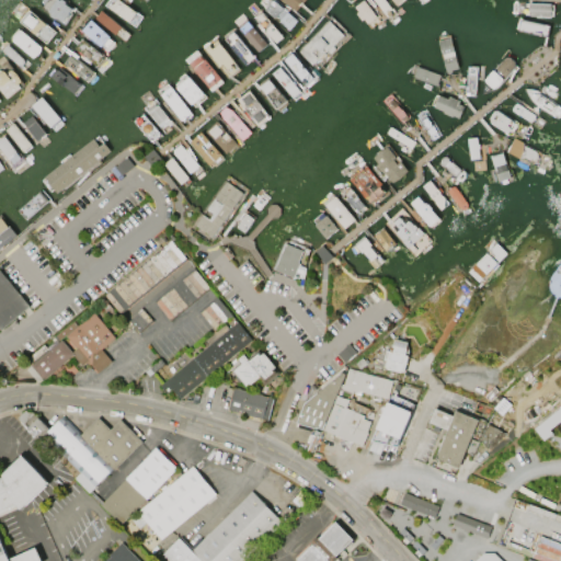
[(63,0),(41,0),(38,3),(65,22),(75,8),(63,0)]
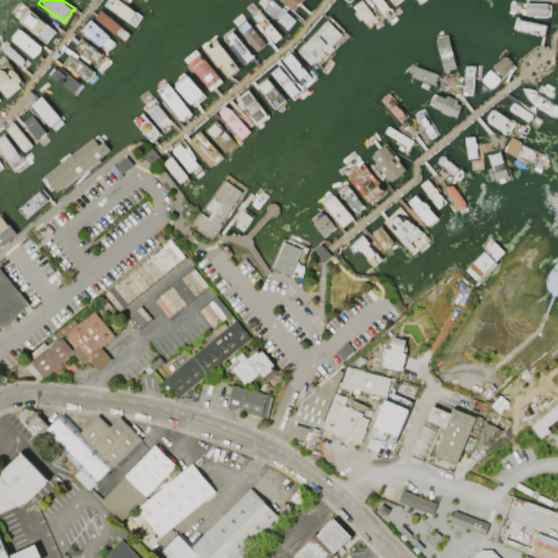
[(118,0),(110,0),(106,8),(135,25),(142,14),(118,0)]
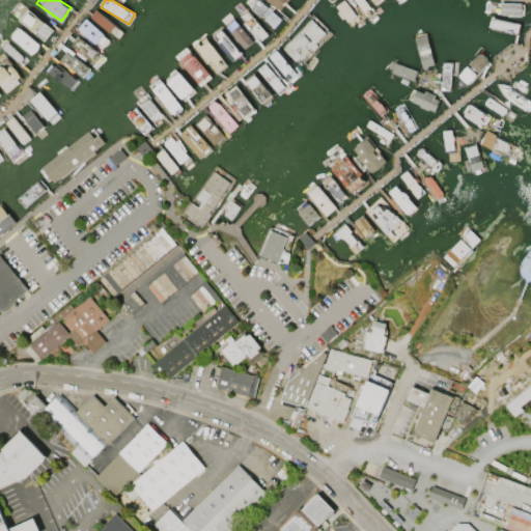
[(258,0),(256,0),(249,8),(273,28),(281,18),(258,0)]
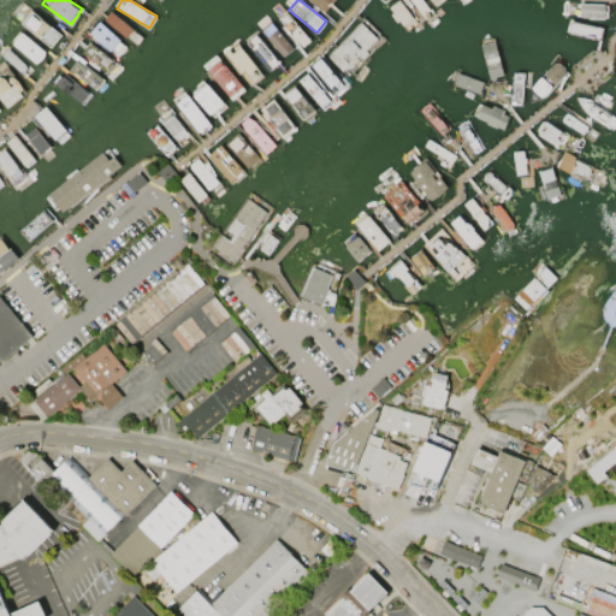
[(311,0),(324,11),(333,0),(311,0)]
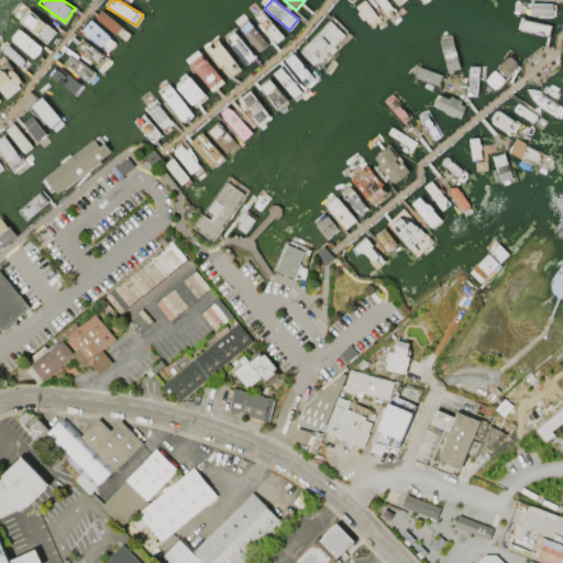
[(364,0),(362,0),(355,7),(372,28),(381,20),(364,0)]
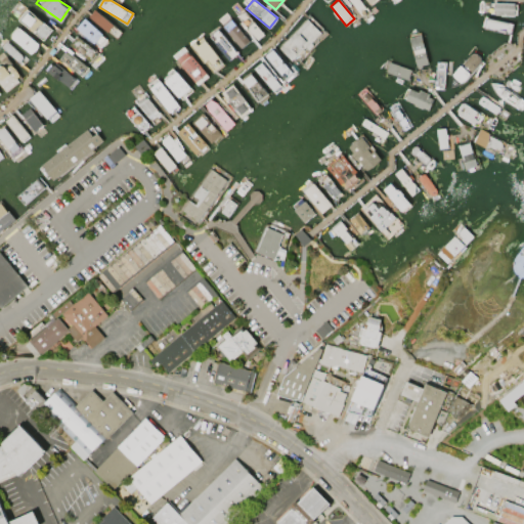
[(360,0),(367,9),(360,14),(348,0),(360,0)]
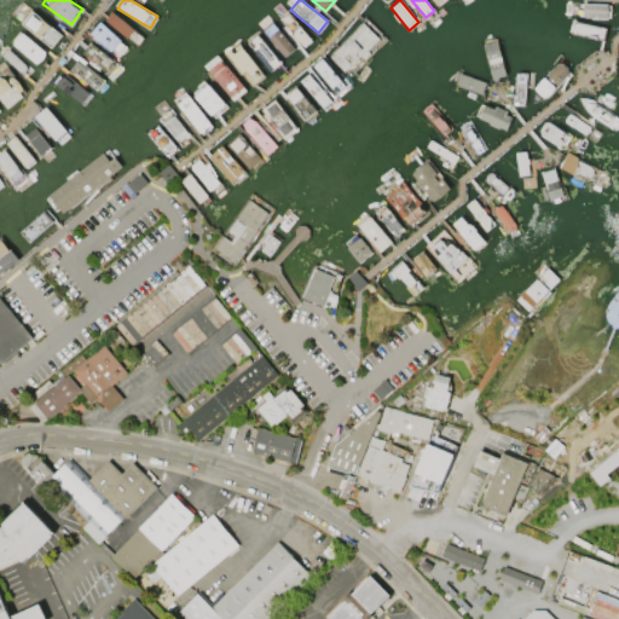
[(580,3),(611,4),(609,18),(579,16),(580,3)]
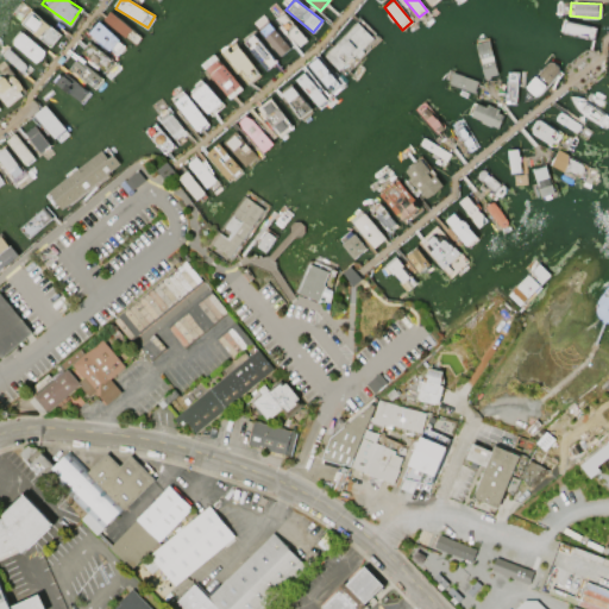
[(29,11),(19,24),(51,46),(60,33),(29,11)]
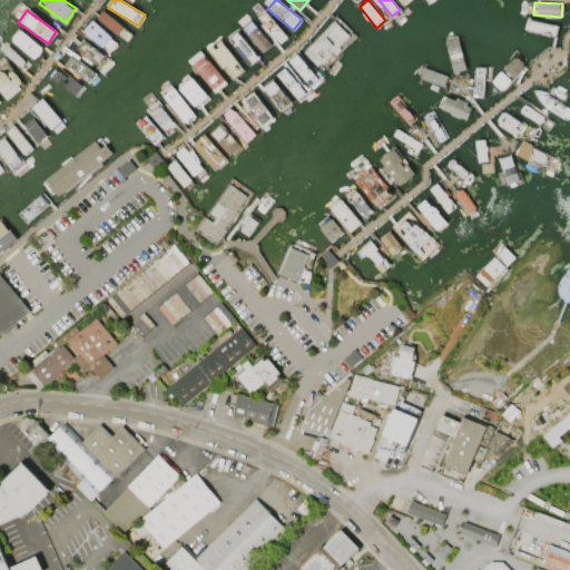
[(102,10),(96,18),(117,35),(124,27),(102,10)]
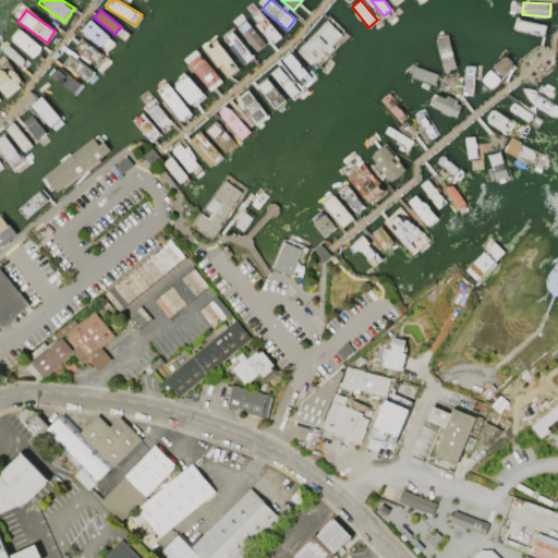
[(259,11),(253,16),(275,43),(281,37),(259,11)]
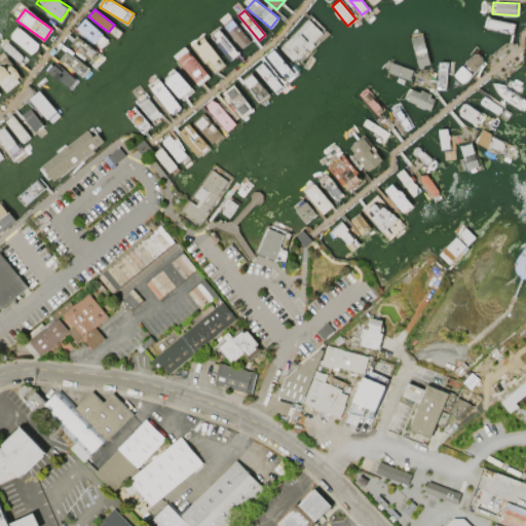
[(484,15),(481,28),(513,34),(516,22),(484,15)]
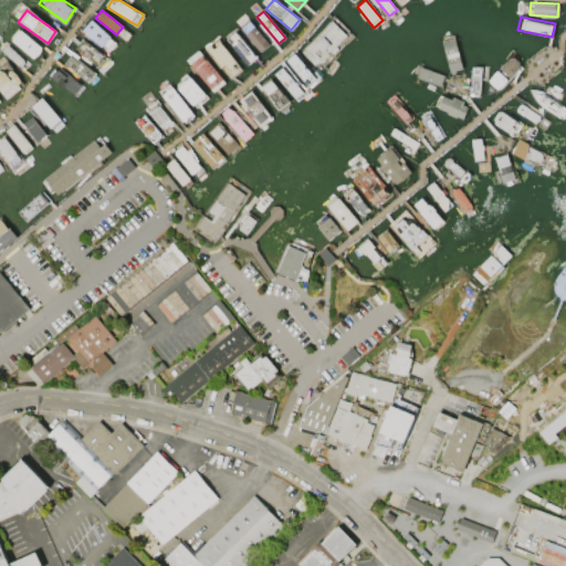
[(249,18),(240,25),(261,52),(270,44),(249,18)]
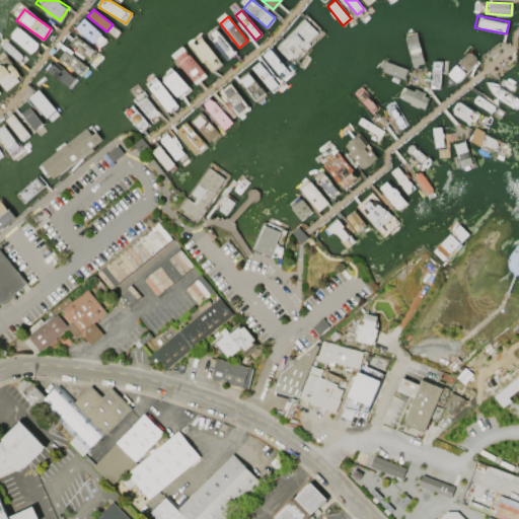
[(275,47),(292,63),(321,32),(304,16),(275,47)]
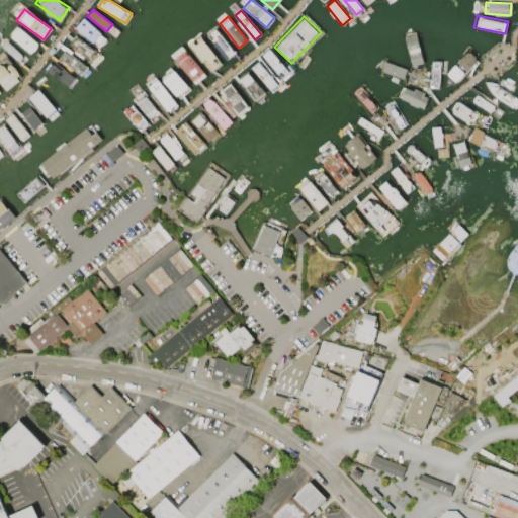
[(83,17),(75,28),(93,42),(102,32),(83,17)]
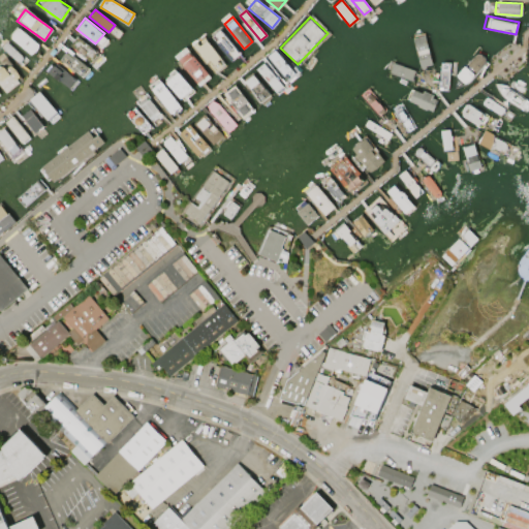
[(17,26),(9,36),(31,54),(38,43),(17,26)]
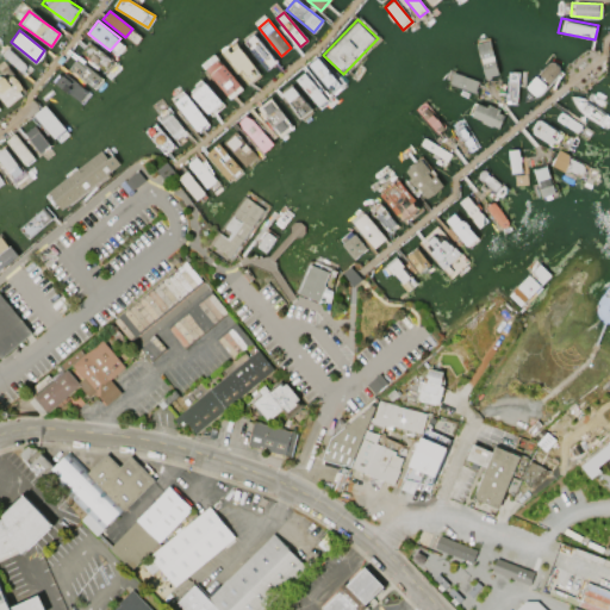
[(254,32),(243,41),(266,68),(275,61),(254,32)]
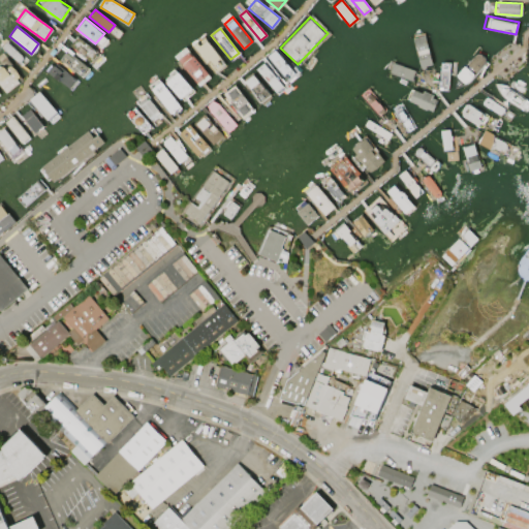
[(412,34),(425,31),(433,64),(421,67),(412,34)]
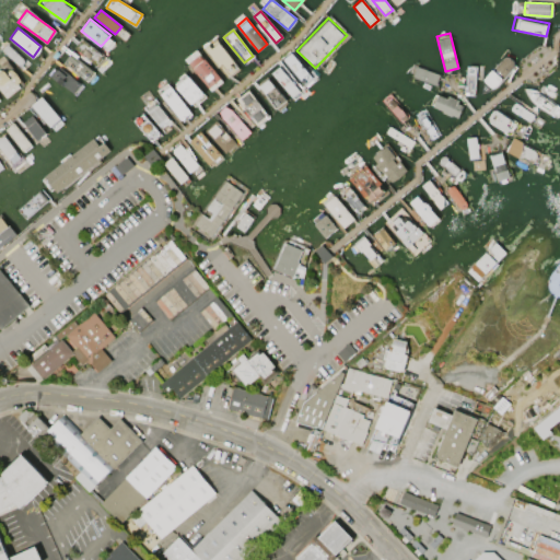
[(81,38),(74,47),(97,65),(104,56),(81,38)]
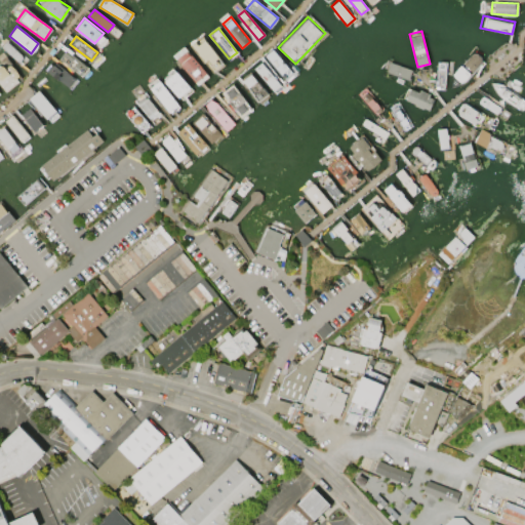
[(202,37),(192,45),(213,72),(224,64),(202,37)]
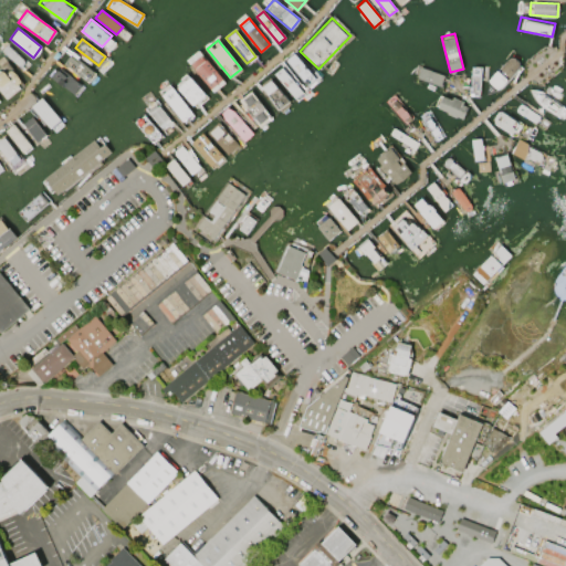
[(14,43),(8,50),(24,64),(30,58),(14,43)]
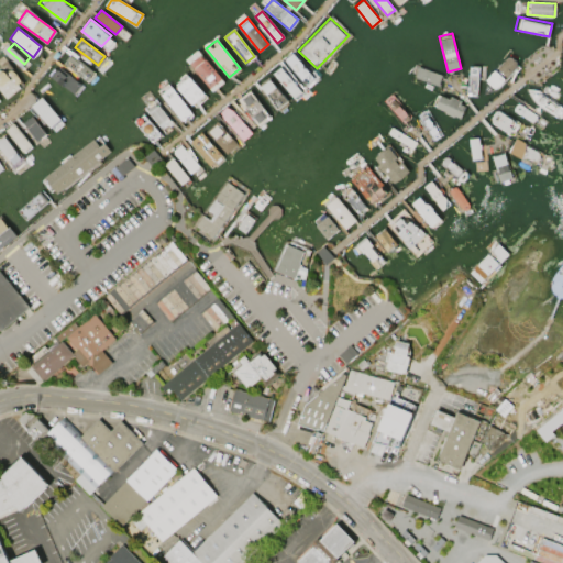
[(293,52),(285,58),(302,79),(310,74),(293,52)]
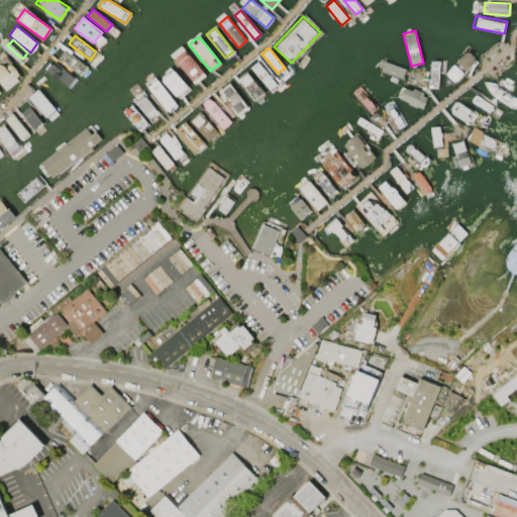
[(64,48),(58,57),(81,74),(87,66),(64,48)]
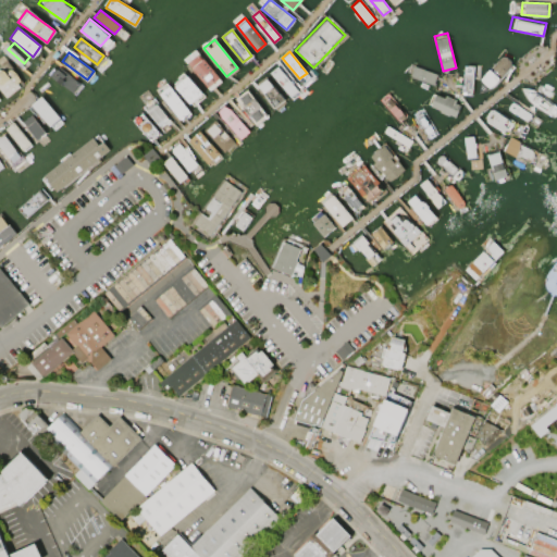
[(198,53),(187,62),(208,88),(220,79),(198,53)]
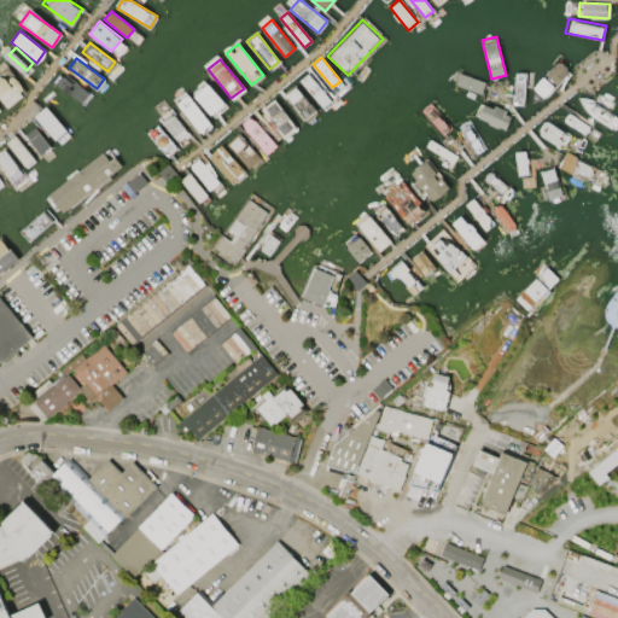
[(531,101),(543,98),(547,95),(566,71),(567,69),(566,66),(563,63),(559,62),(557,63),(535,86),(532,89),(531,101)]
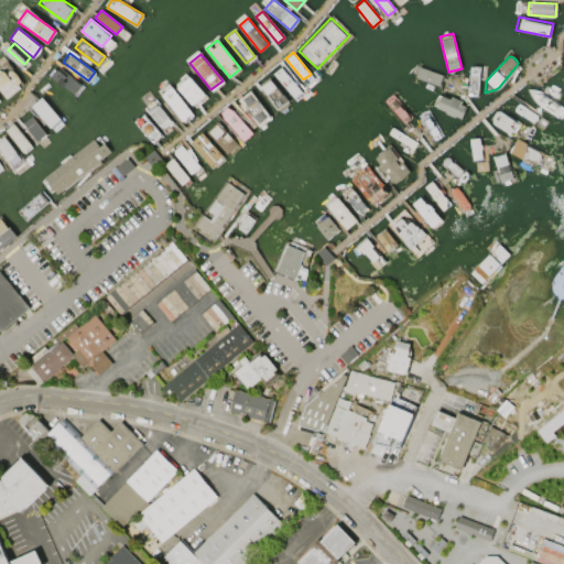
[(6,61),(0,65),(0,89),(7,98),(24,85),(6,61)]
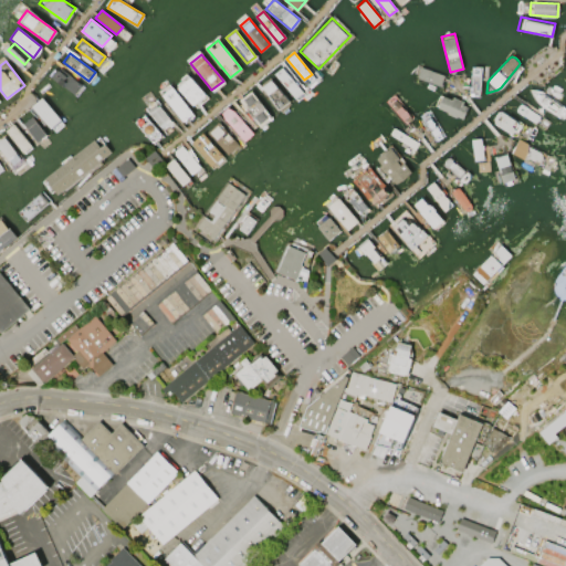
[(416,64),(411,75),(441,86),(446,74),(416,64)]
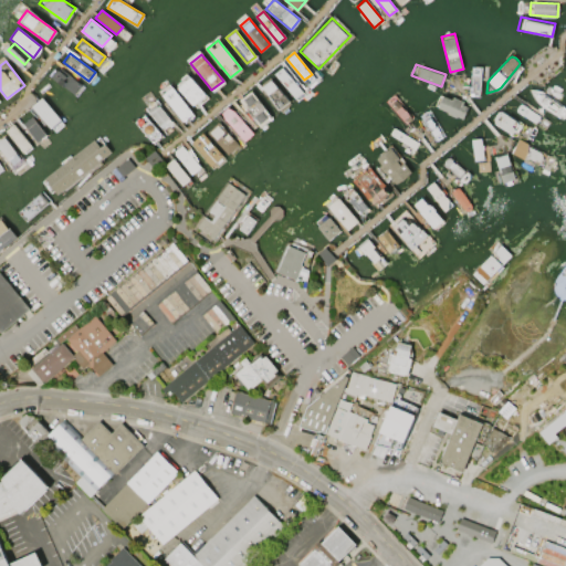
[(471,66),(482,67),(479,96),(468,94),(471,66)]
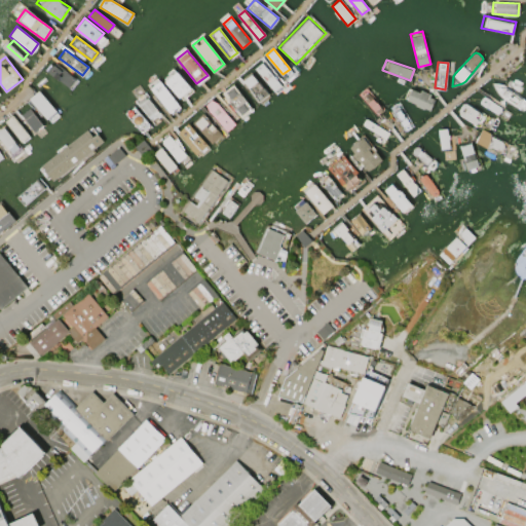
[(263,63),(256,69),(274,91),(282,85),(263,63)]
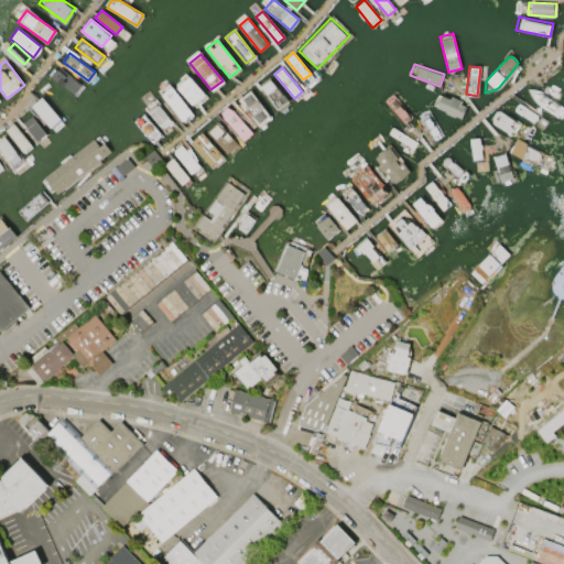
[(58,71),(52,77),(73,95),(79,87),(58,71)]
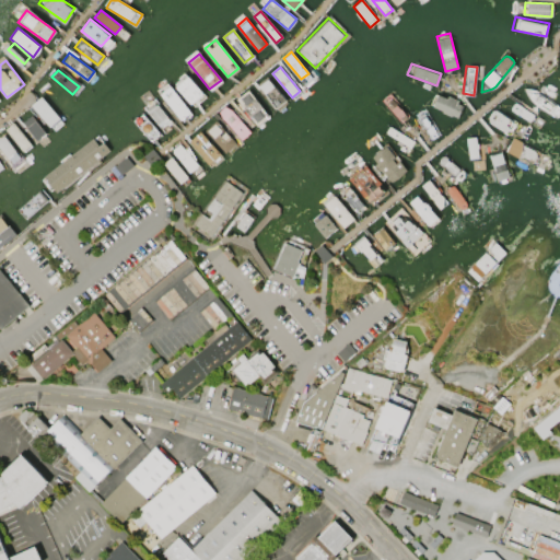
[(187,76),(176,86),(191,104),(203,93),(187,76)]
